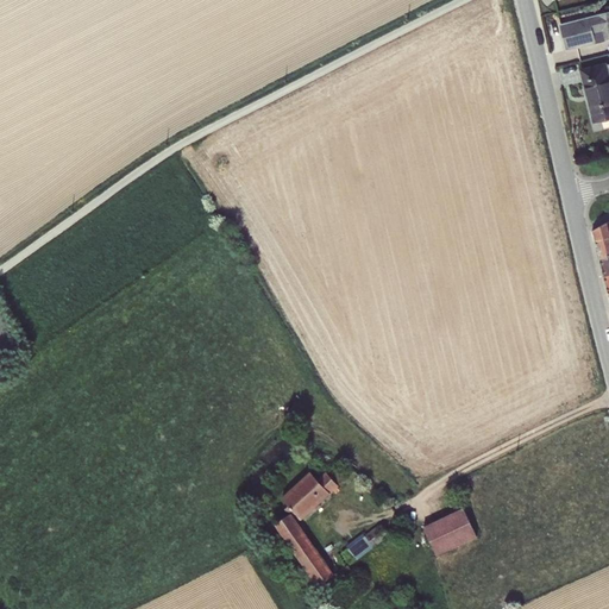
[(608,13),(560,26),(566,50),(608,39),(608,13)]
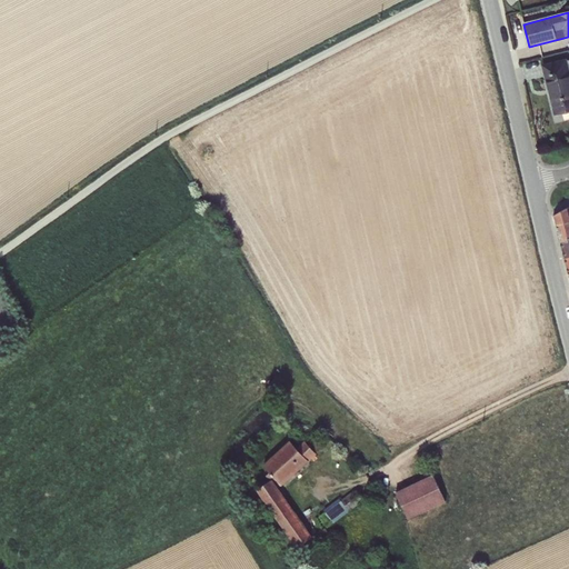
[(568,70),(567,60),(542,66),(555,115),(568,110),(568,70)]
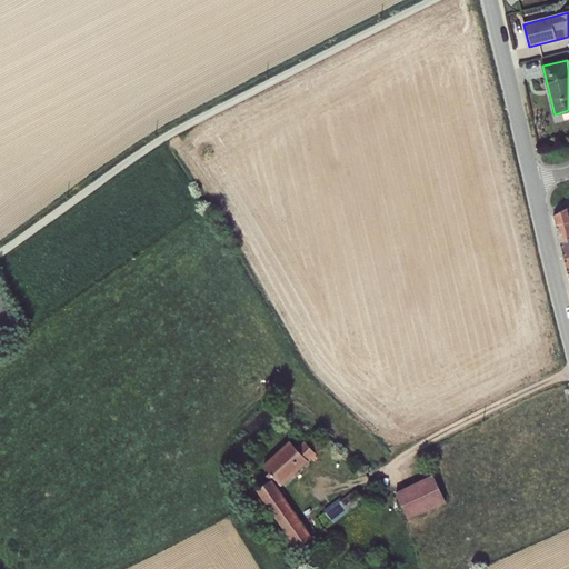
[(568,207),(553,216),(556,226),(568,222),(568,207)]
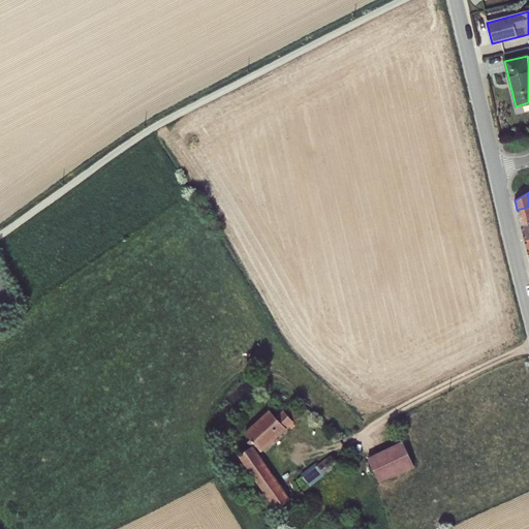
[(528,207),(517,210),(521,225),(528,222),(528,207)]
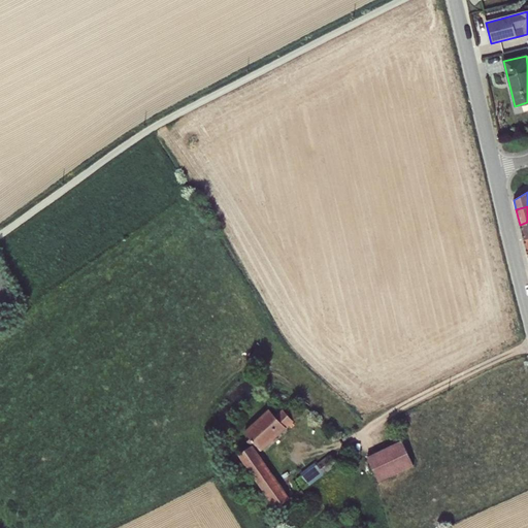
[(275,416),(269,409),(244,431),(250,438),(246,441),(251,446),(254,442),(261,451),(289,426),(291,428),(295,425),(293,423),(294,422),(283,408),(275,416)]
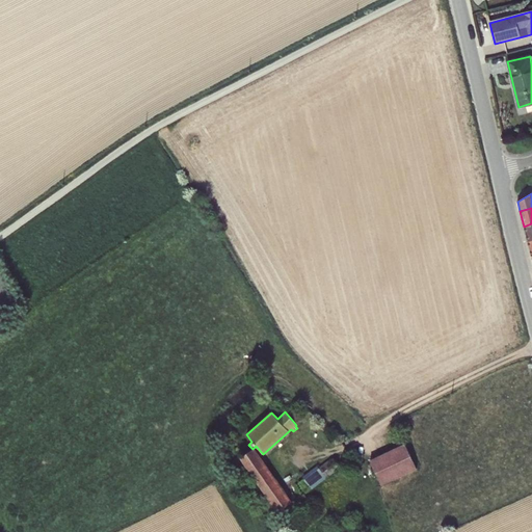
[(417,469),(404,444),(370,460),(381,485),(417,469)]
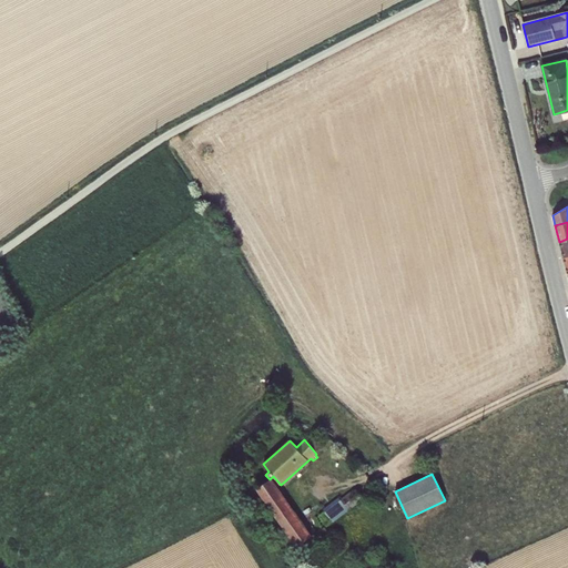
[(272,478),(255,489),(295,548),(297,547),(312,536),(272,478)]
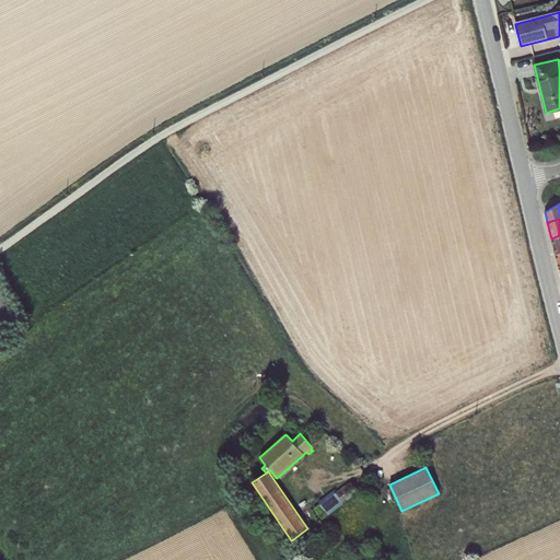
[(322,518),(357,492),(349,482),(335,492),(334,490),(319,501),(321,503),(314,509),(322,518)]
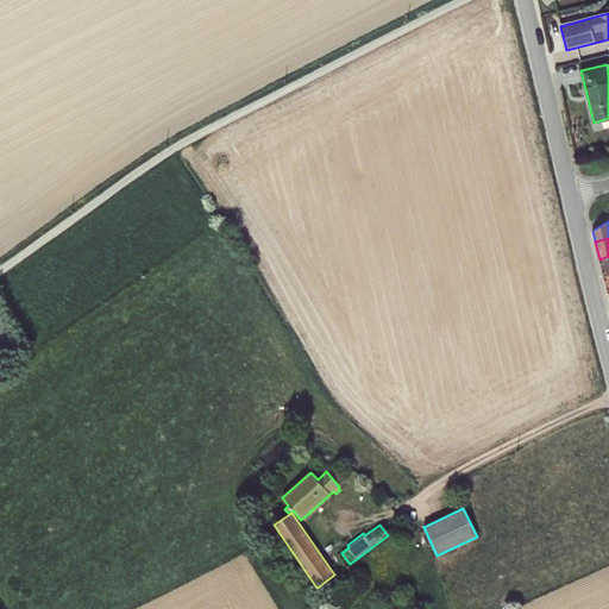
[(347,565),(334,575),(319,586),(325,594),(353,573),(347,565)]
